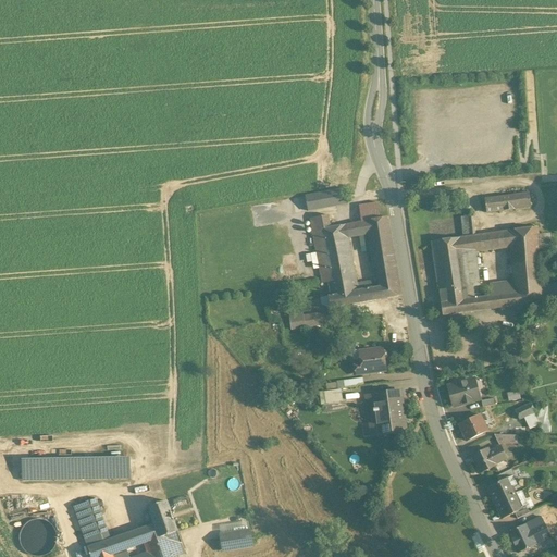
[(344,189),(322,194),(324,209),(347,205),(344,189)]
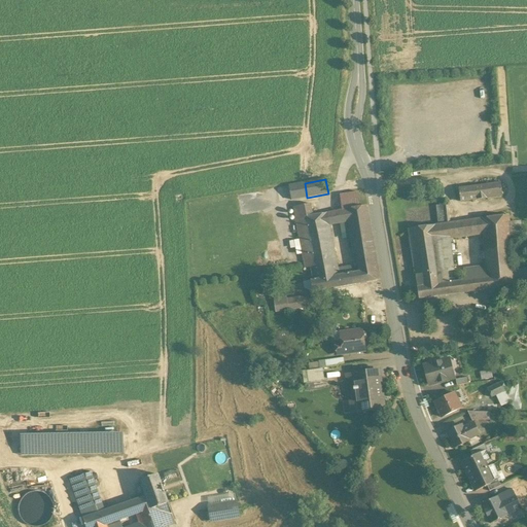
[(291,200),(307,198),(305,183),(289,185),(291,200)]
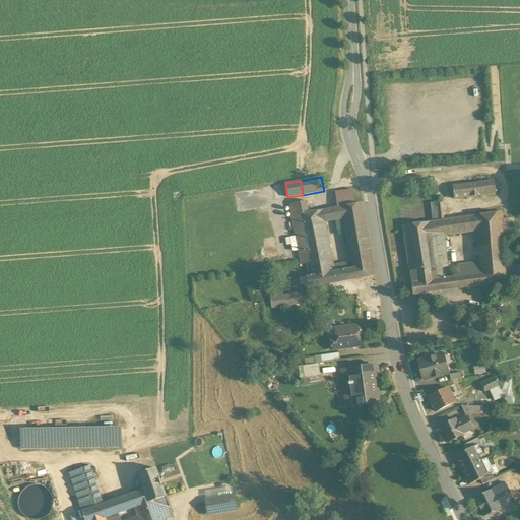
[(453,186),(454,199),(496,193),(494,181),(453,186)]
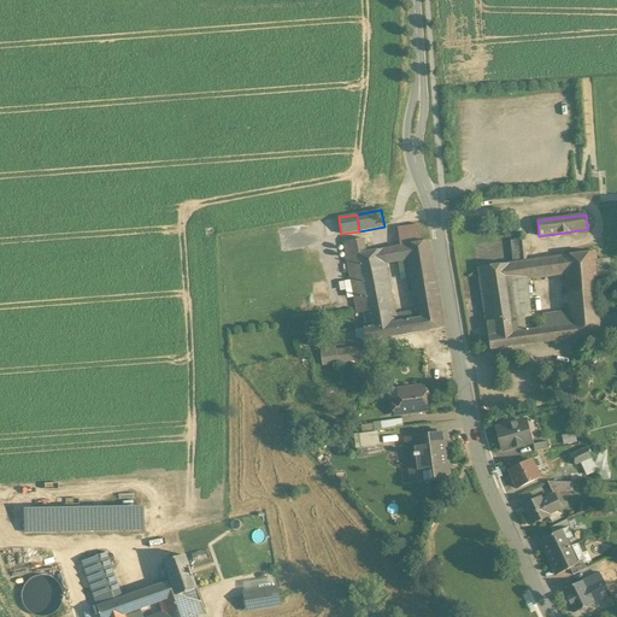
[(395,230),(398,247),(405,246),(422,244),(419,227),(395,230)]
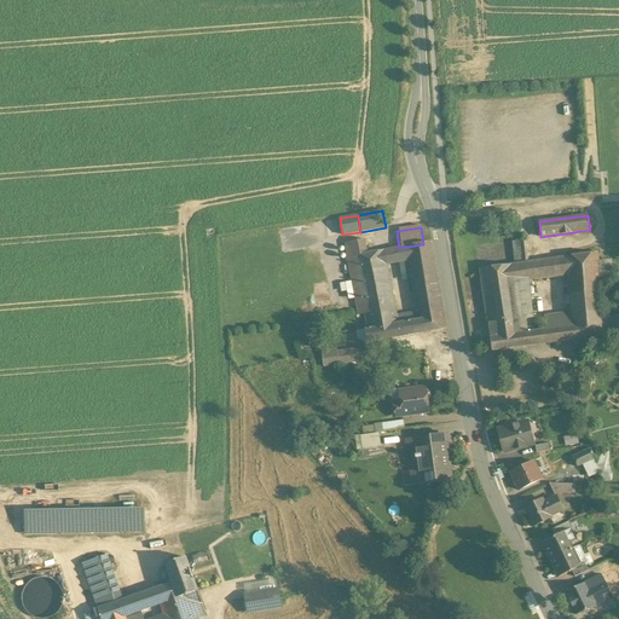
[(385,250),(368,254),(365,239),(345,243),(358,316),(365,314),(365,313),(395,308),(387,265),(385,250)]
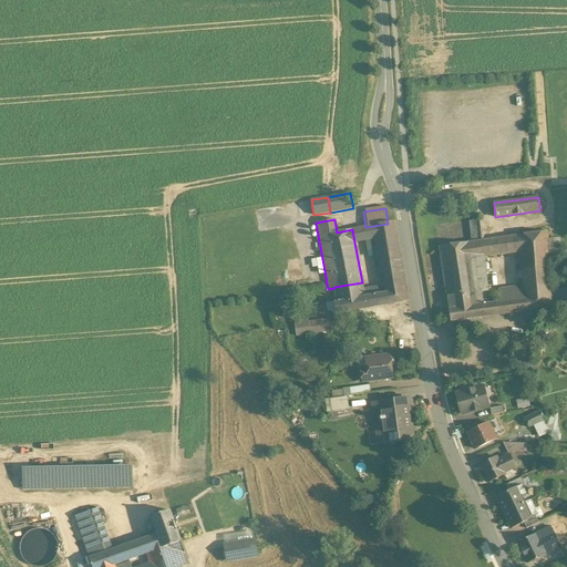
[(470,222),(472,243),(478,241),(476,220),(470,222)]
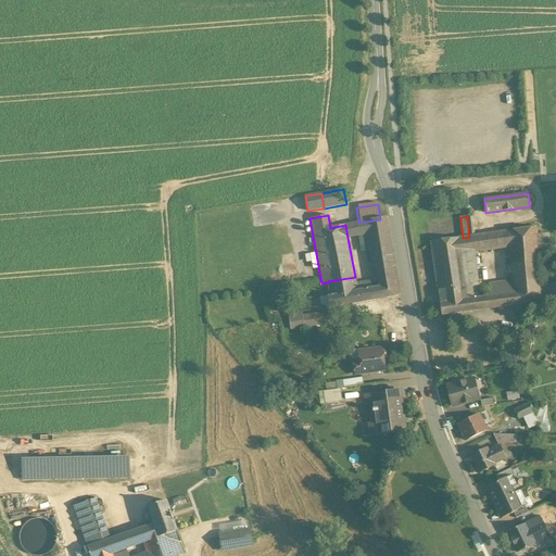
[(380,219),(365,222),(367,235),(373,268),(381,266),(386,287),(400,286),(388,217),(380,219)]
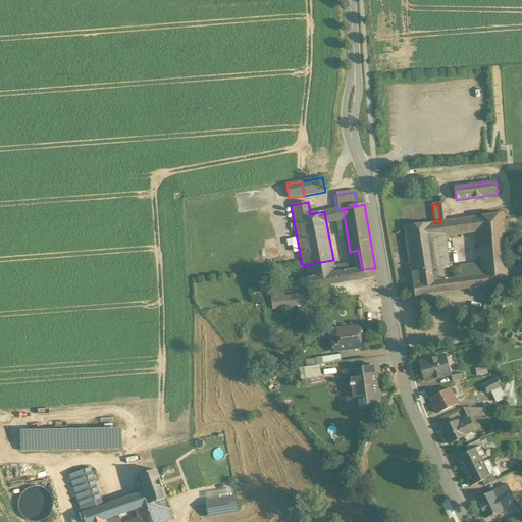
[(336,209),(334,209),(337,221),(345,220),(343,208),(336,209)]
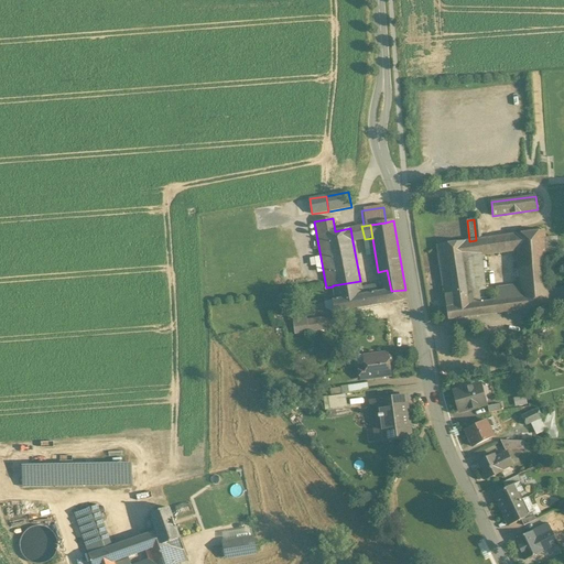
[(353,241),(365,239),(361,226),(350,228),(353,241)]
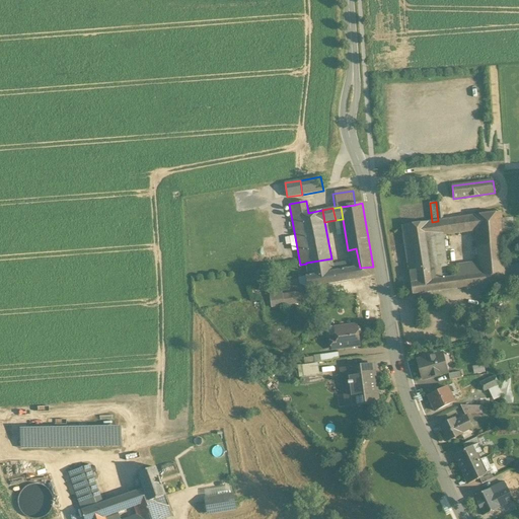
[(501,212),(472,216),(475,230),(477,248),(479,263),(480,274),(482,286),(507,282),(505,267),(503,236),(502,219),(501,212)]
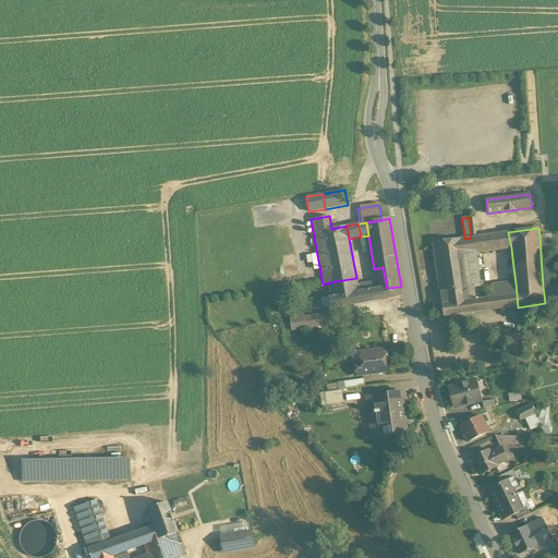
[(499,233),(501,250),(511,247),(508,232),(499,233)]
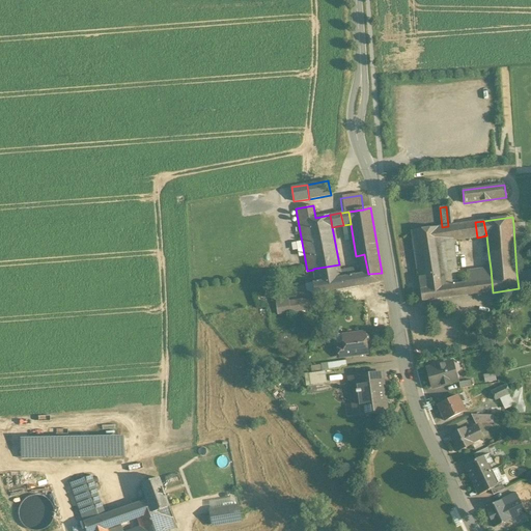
[(442,227),(411,231),(418,277),(430,276),(430,278),(441,277),(441,275),(457,272),(454,241),(477,238),(475,222),(448,226),(442,227)]
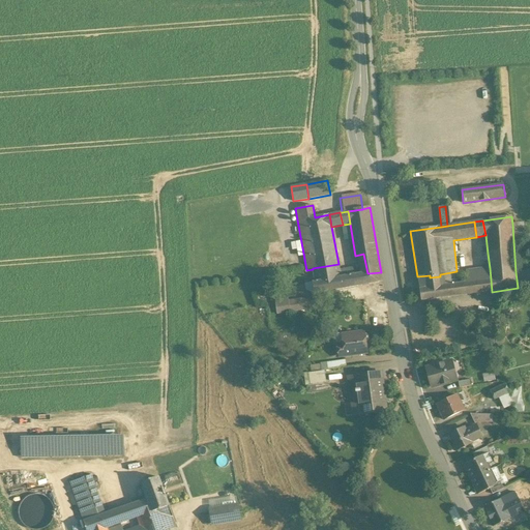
[(512,224),(513,241),(525,240),(524,224),(512,224)]
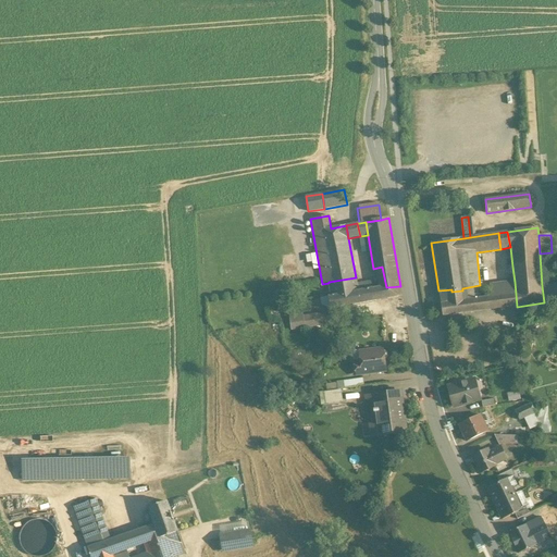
[(356,277),(329,282),(329,283),(331,297),(359,292),(356,277)]
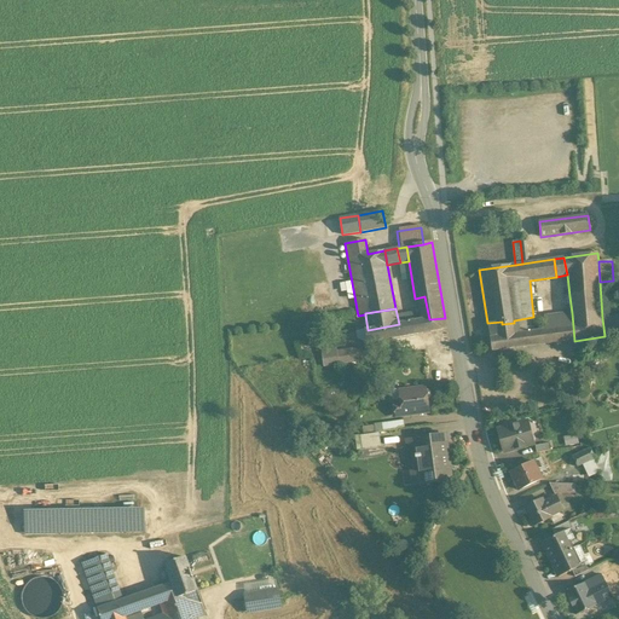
[(539,317),(541,331),(573,327),(572,313),(539,317)]
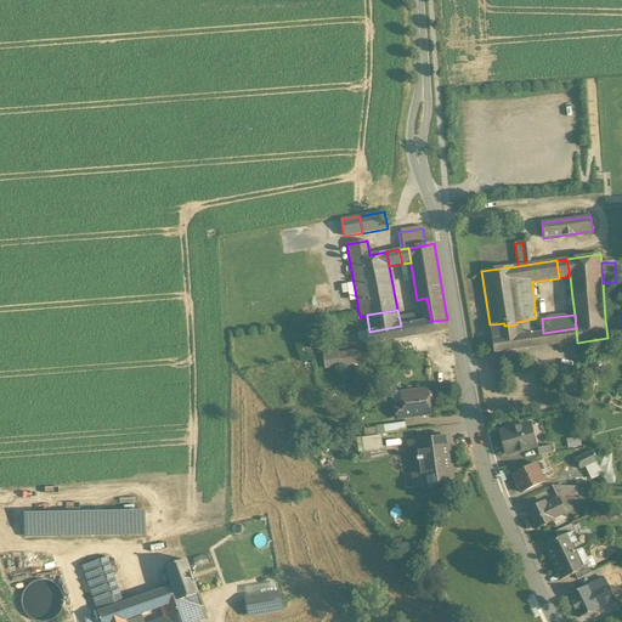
[(621,317),(605,320),(608,338),(621,335),(621,317)]
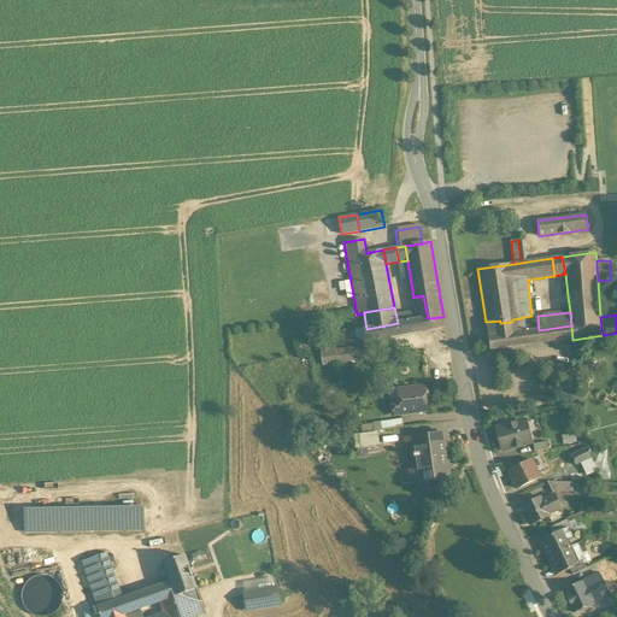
[(532,316),(512,319),(512,322),(500,323),(500,321),(486,322),(491,351),(569,340),(573,340),(571,325),(539,330),(533,330),(532,316)]
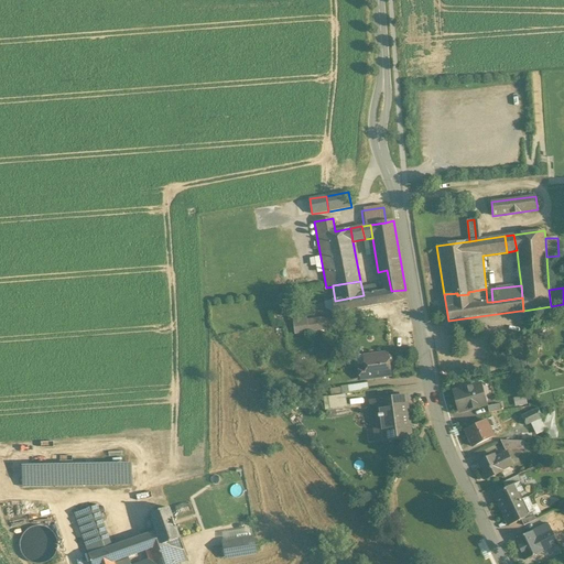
[(391,291),(377,293),(379,305),(407,300),(405,290),(391,291)]
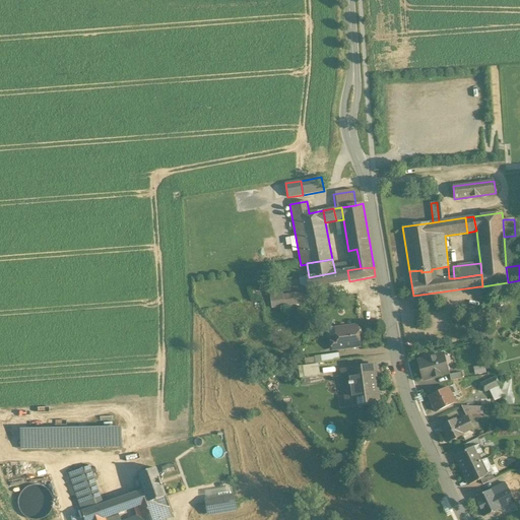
[(309,277),(307,277),(309,289),(349,281),(347,270),(347,269),(335,272),(309,277)]
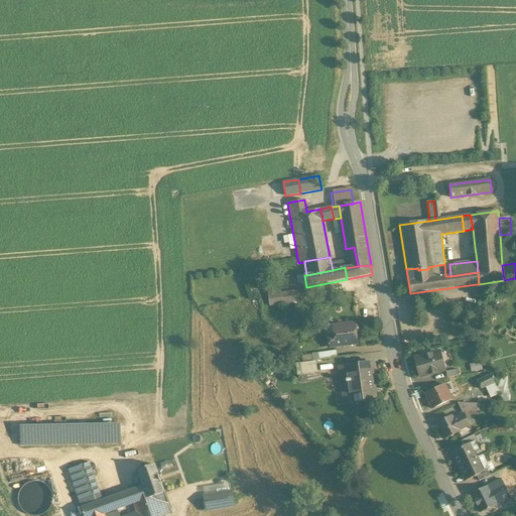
[(297,282),(306,287),(304,275),(296,277),(297,282)]
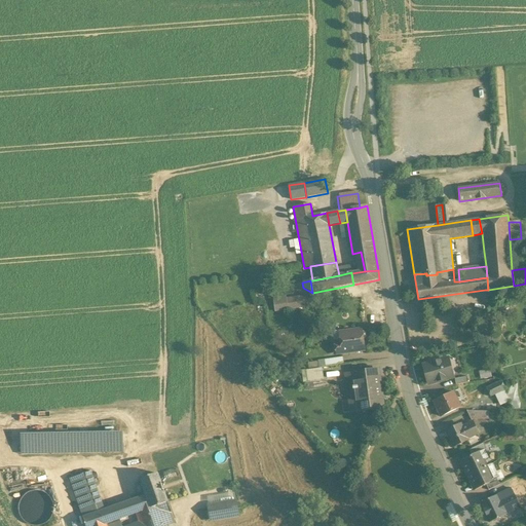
[(286,297),(274,299),(276,311),(305,307),(303,297),(287,299),(286,297)]
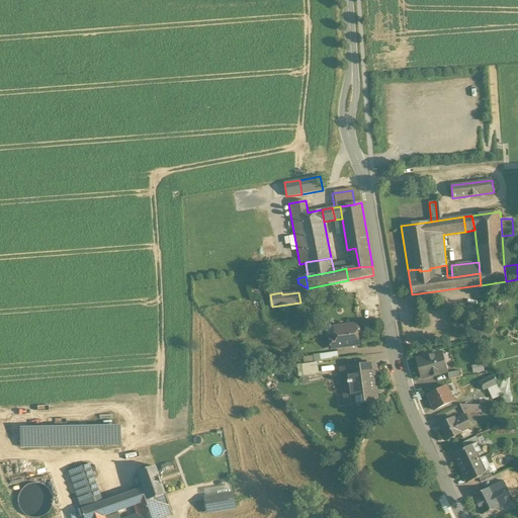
[(356,325),(335,328),(336,337),(330,338),(332,349),(332,348),(358,345),(357,335),(358,335),(360,332),(360,329),(357,327),(356,327),(356,325)]
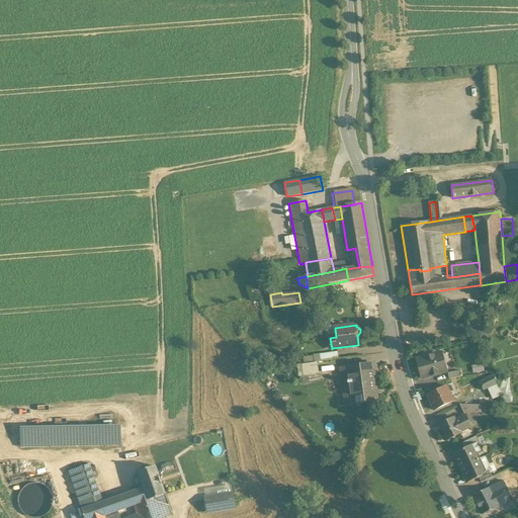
[(338,352),(320,355),(321,362),(339,359),(338,352)]
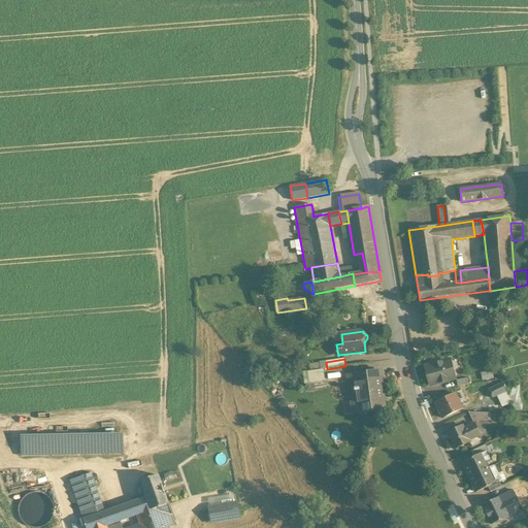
[(448,361),(425,367),(431,386),(453,380),(453,378),(455,376),(454,373),(452,372),(451,372),(448,361)]
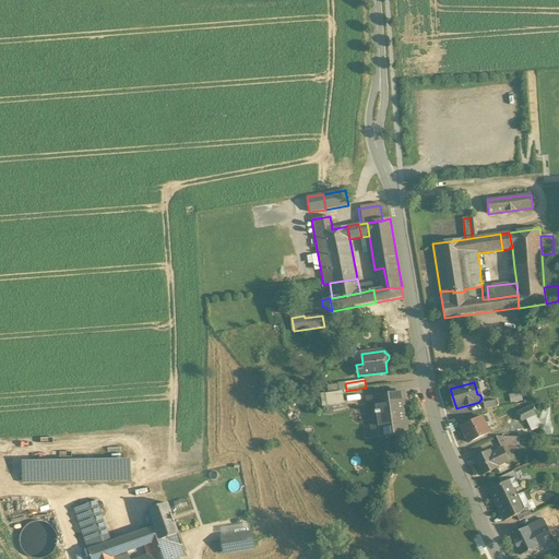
[(376,387),(365,388),(366,395),(377,394),(376,387)]
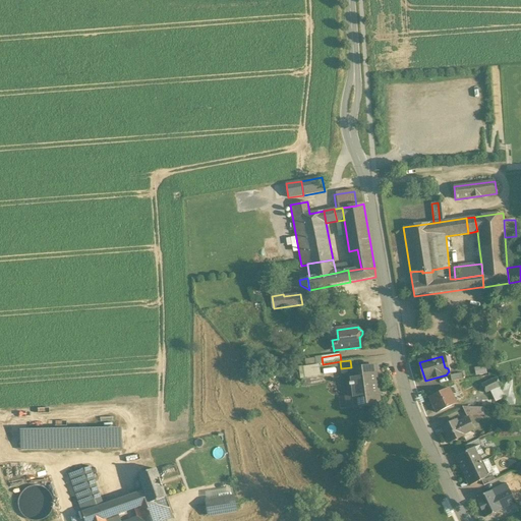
[(482,364),(475,366),(477,372),(484,370),(482,364)]
